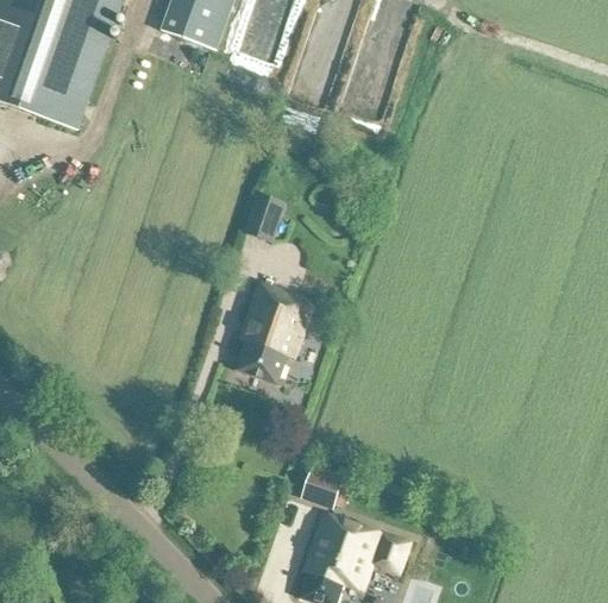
[(0,0),(0,99),(79,126),(123,0),(0,0)]
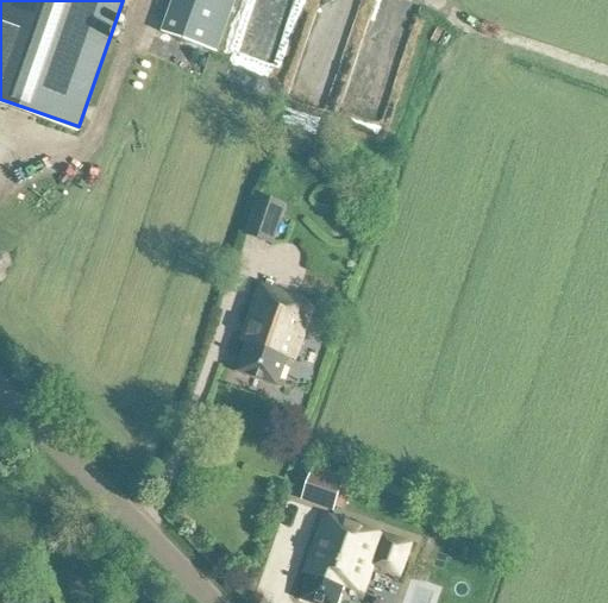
[(217,48),(233,0),(173,0),(163,29),(217,48)]
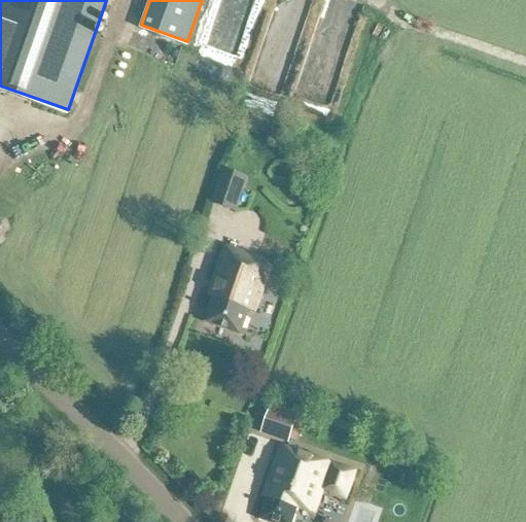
[(272,131),(276,118),(247,108),(243,120),(272,131)]
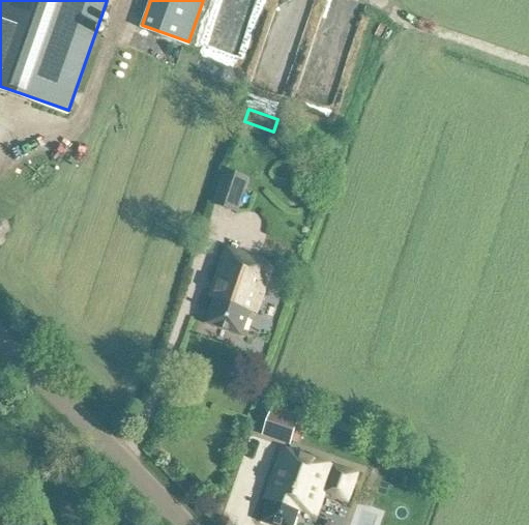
[(238,210),(251,175),(225,167),(213,202),(238,210)]
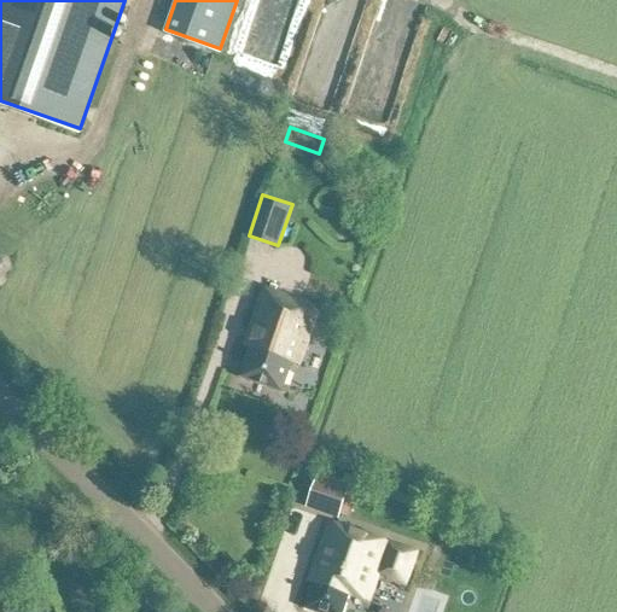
[(301,362),(320,308),(303,302),(304,297),(266,284),(245,343),(251,345),(242,374),(283,389),(294,360),(301,362)]
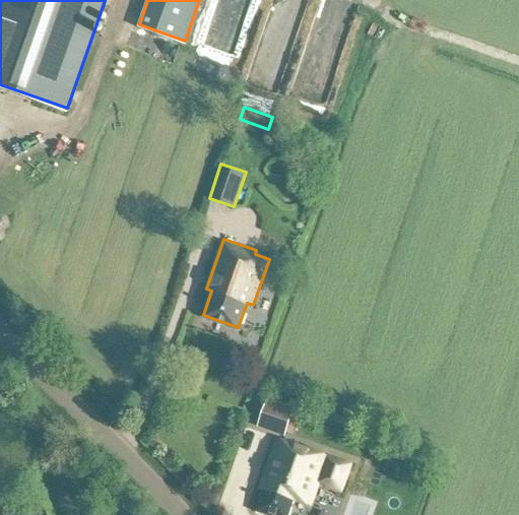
[(293,433),(302,409),(295,407),(296,405),(268,396),(258,424),(285,434),(286,431),(293,433)]
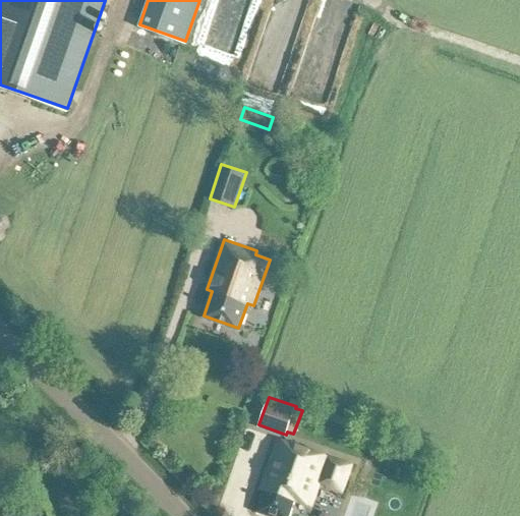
[(351,462),(279,438),(266,475),(270,476),(258,510),(277,515),(288,515),(295,498),(311,503),(316,490),(319,481),(342,490),(351,462)]
